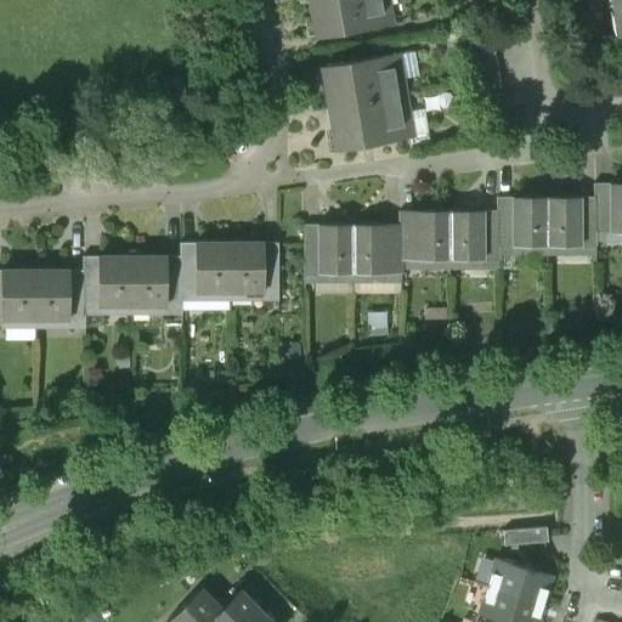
[(384,0),(310,0),(317,37),(389,24),(384,0)]
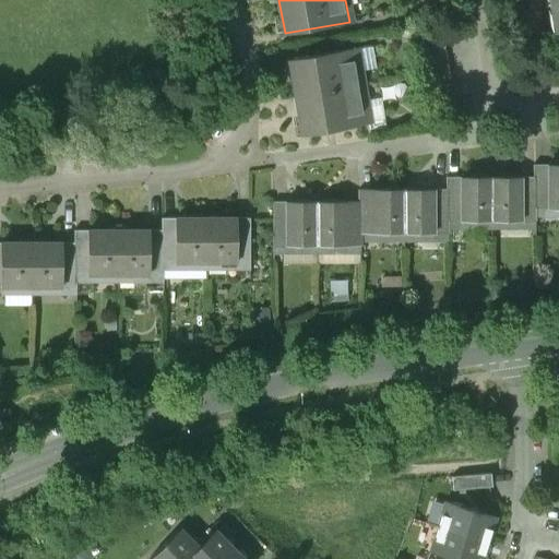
[(558,0),(548,0),(552,30),(558,28),(558,0)]
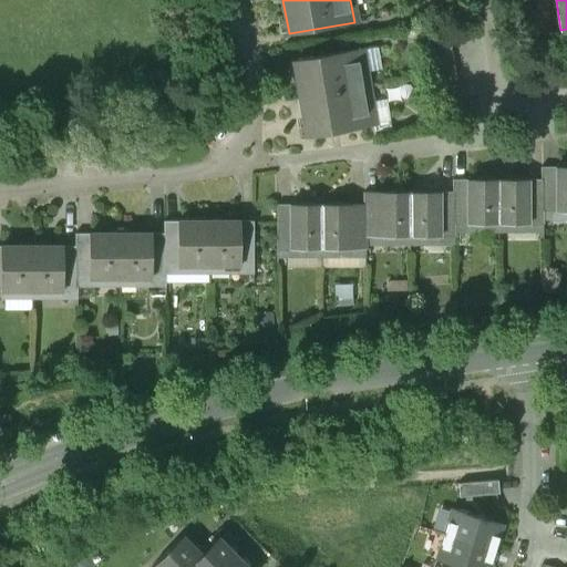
[(360,48),(295,60),(301,98),(367,86),(360,48)]
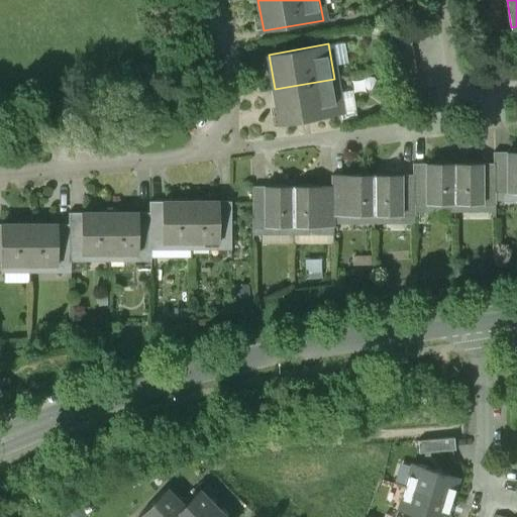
[(334,79),(275,89),(281,124),(340,113),(334,79)]
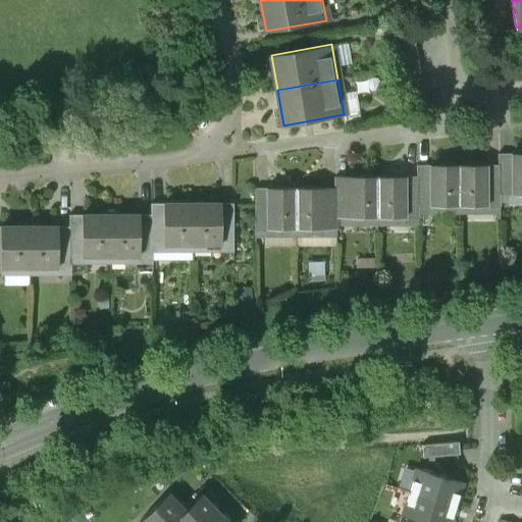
[(521,153),(514,153),(514,154),(511,154),(511,195),(521,195),(521,153)]
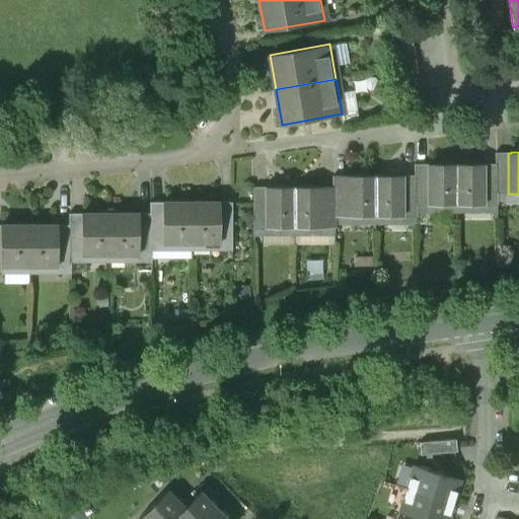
[(508,153),(496,153),(496,164),(496,194),(508,194),(508,153)]
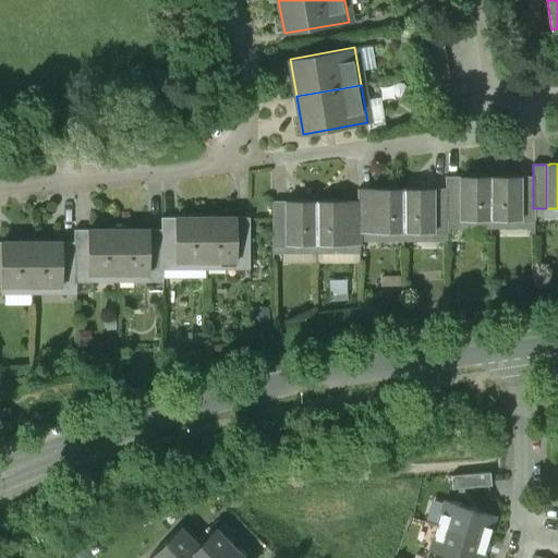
[(475,177),(475,176),(462,176),(462,177),(459,177),(459,220),(489,220),(489,177),(475,177)]
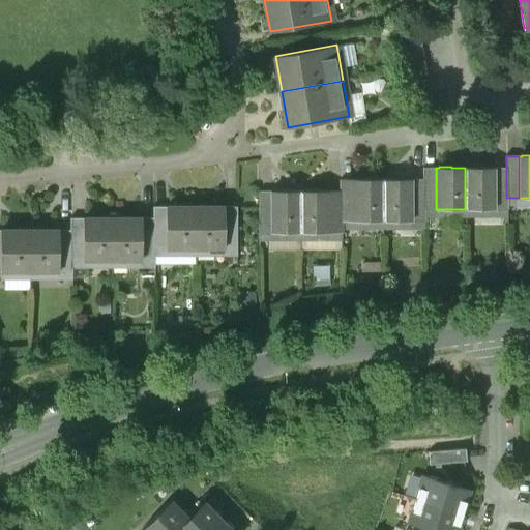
[(491,167),(478,167),(478,168),(465,168),(465,209),(494,209),(494,168),(492,168),(491,167)]
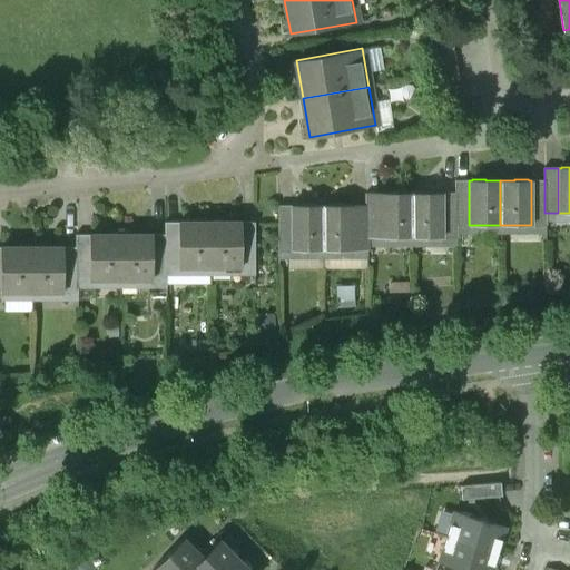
[(469,180),(455,180),(455,193),(455,225),(469,225),(469,180)]
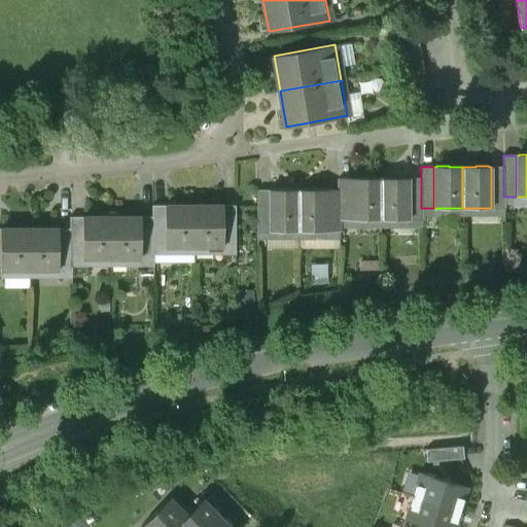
[(503,167),(491,167),(491,208),(503,208),(503,197),(503,167)]
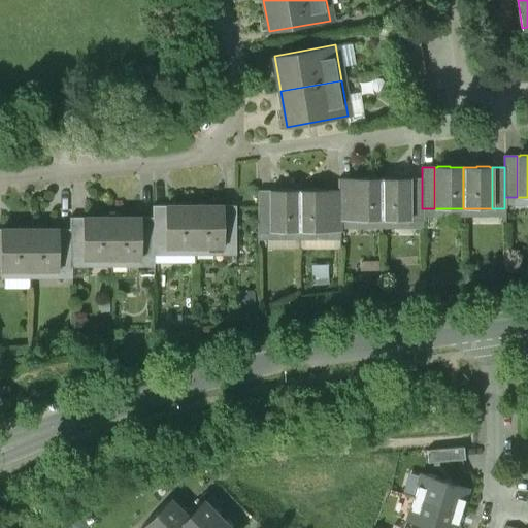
[(395,178),(381,178),(381,221),(410,220),(410,178),(407,178),(407,177),(395,178)]
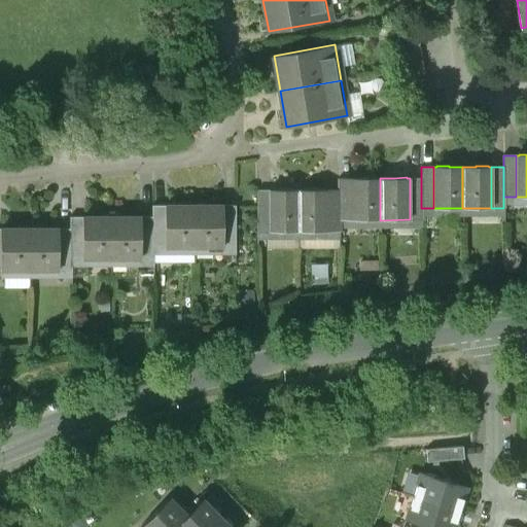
[(351,220),(351,179),(339,178),(339,189),(339,220),(351,220)]
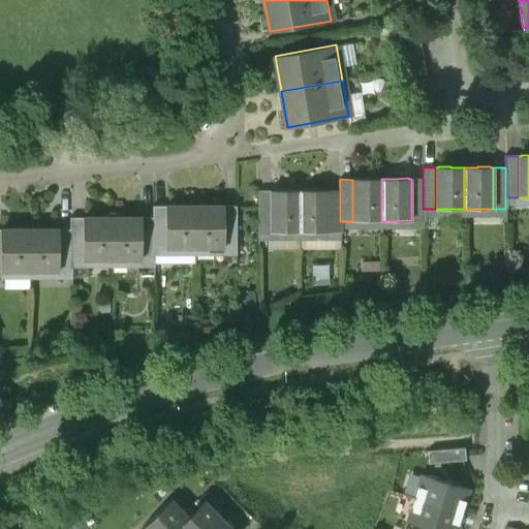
[(368,179),(356,179),(352,180),(352,221),(381,221),(381,179),(368,179)]
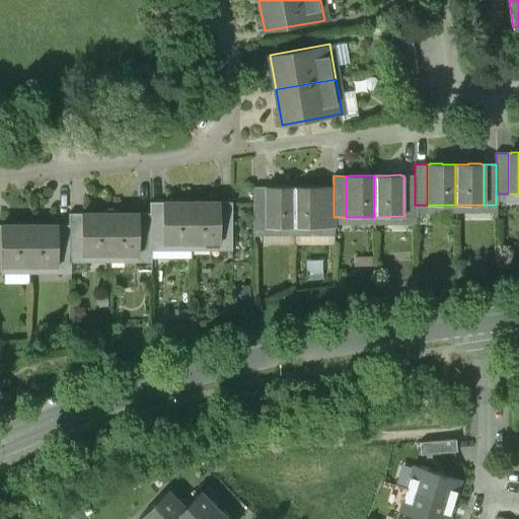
[(415,205),(415,175),(403,175),(403,216),(415,216),(415,205)]
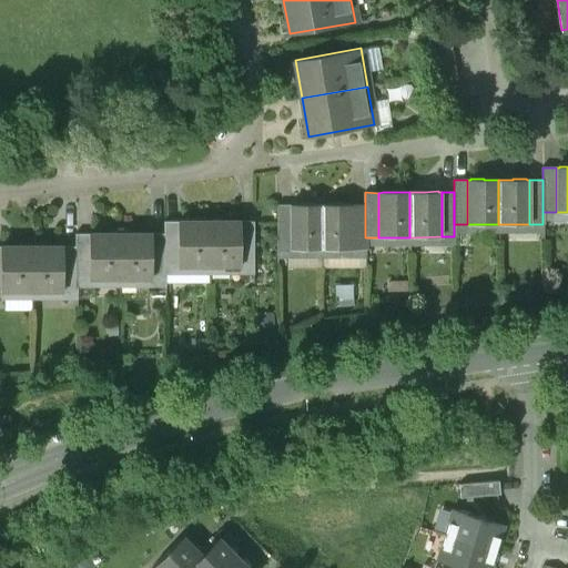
[(306,203),(294,204),(291,204),(291,250),(321,249),(321,204),(306,204),(306,203)]
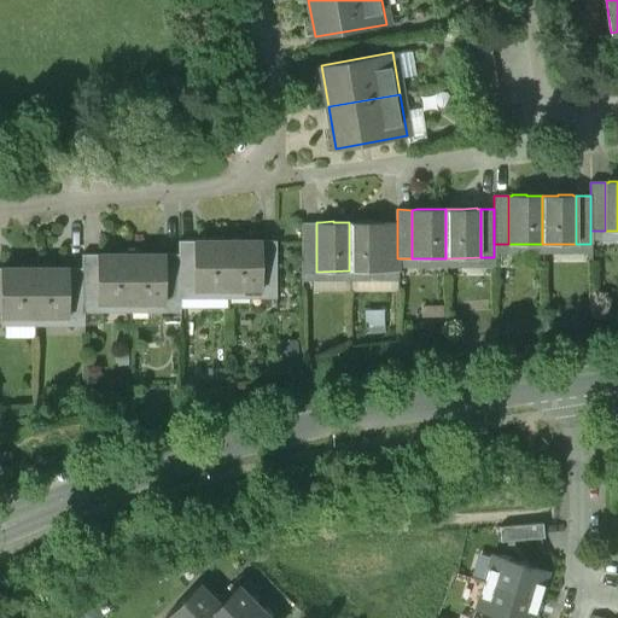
[(365,221),(365,222),(349,222),(349,270),(383,270),(383,222),(379,222),(379,221),(365,221)]
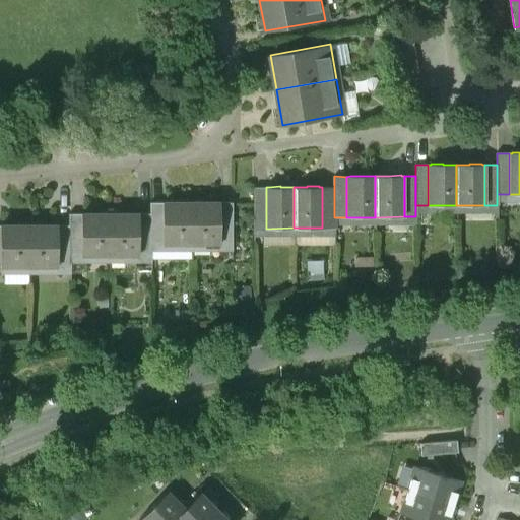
[(266,187),(253,187),(253,229),(266,229),(266,187)]
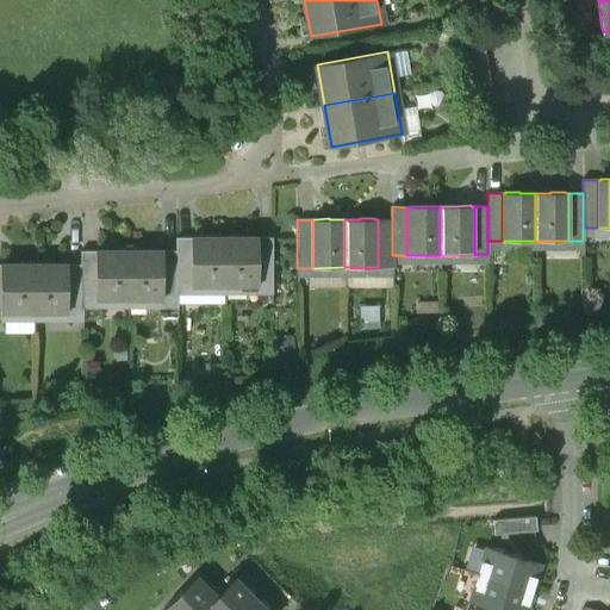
[(392,255),(392,219),(378,219),(378,267),(392,267),(392,255)]
